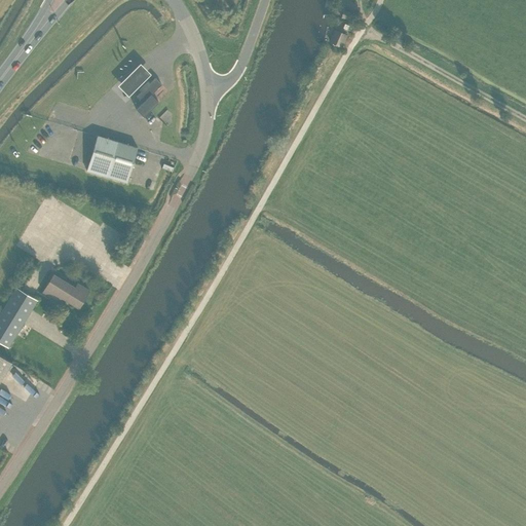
[(352,12),(343,10),(341,19),(350,21),(352,12)]
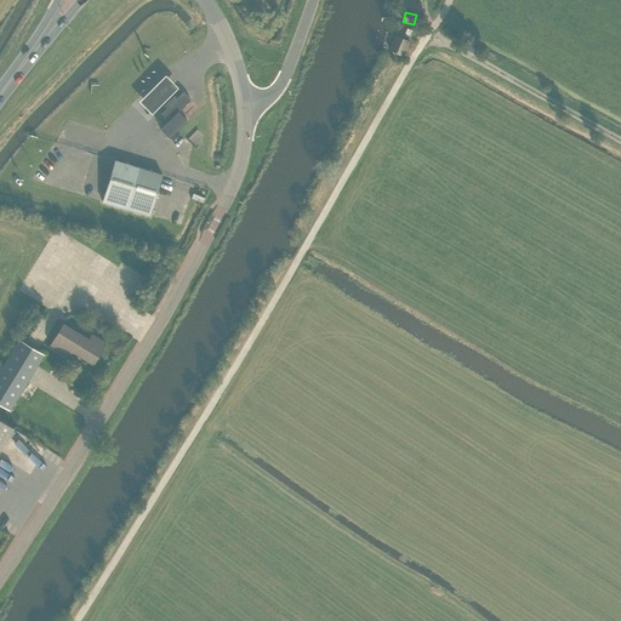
[(396,36),(391,49),(403,53),(408,41),(396,36)]
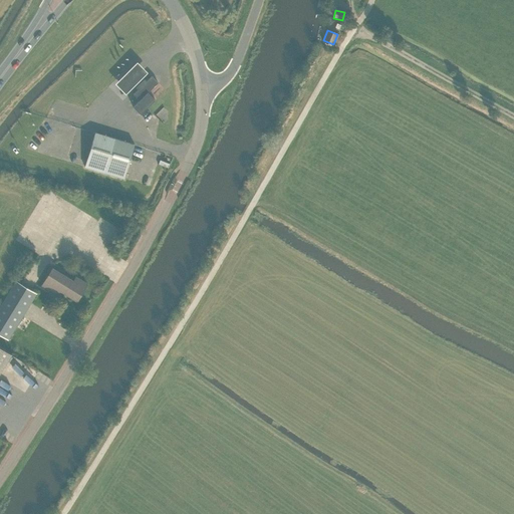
[(138,60),(114,83),(125,93),(148,71),(138,60)]
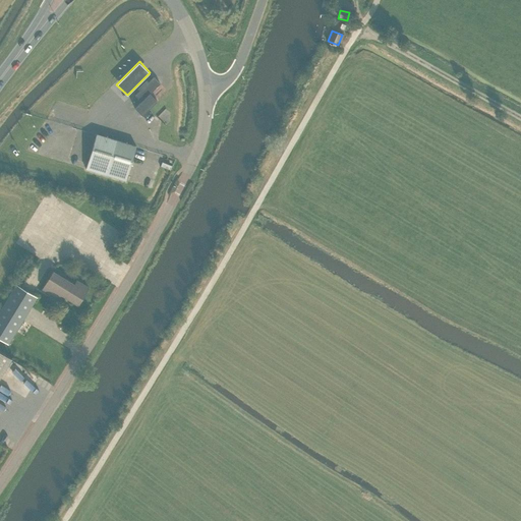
[(139,91),(135,96),(141,102),(134,108),(142,116),(157,102),(150,94),(160,83),(154,77),(149,82),(146,80),(137,89),(139,91)]
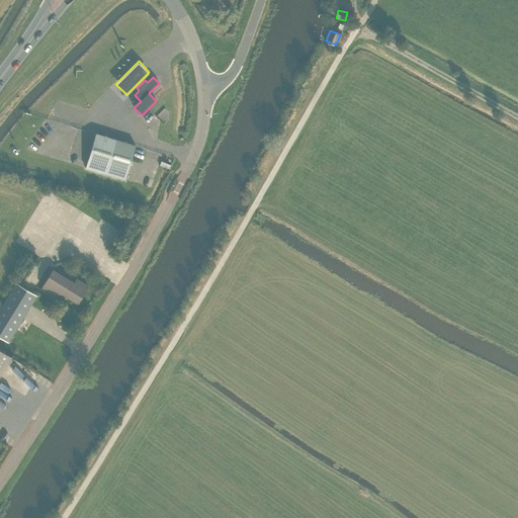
[(85,168),(93,170),(105,174),(124,180),(135,146),(96,134),(85,168)]
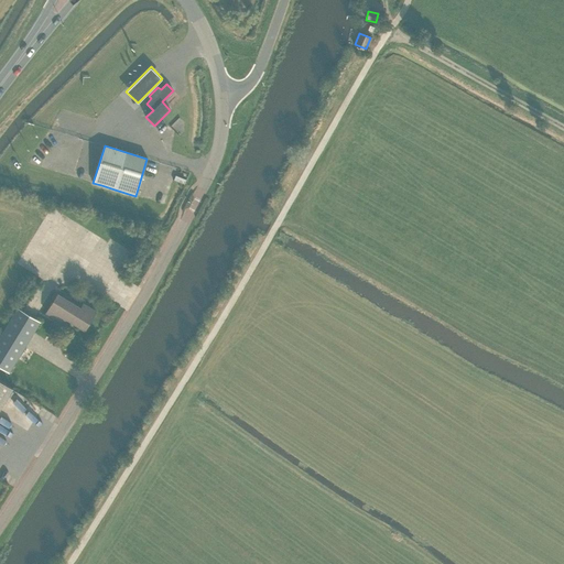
[(45,313),(62,323),(65,318),(85,331),(96,312),(84,304),(80,308),(57,294),(45,313)]
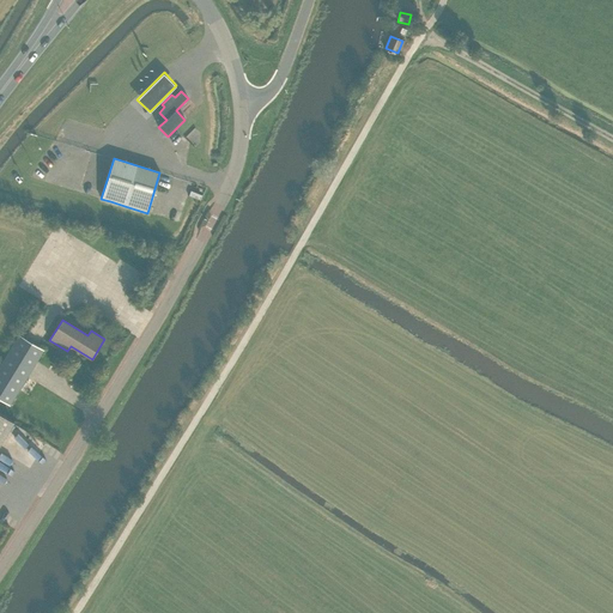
[(19,335),(0,365),(0,399),(10,405),(43,350),(19,335)]
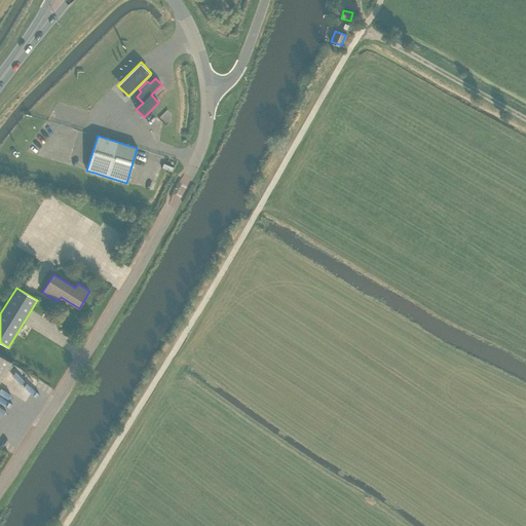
[(0,380),(11,363),(0,354),(0,380)]
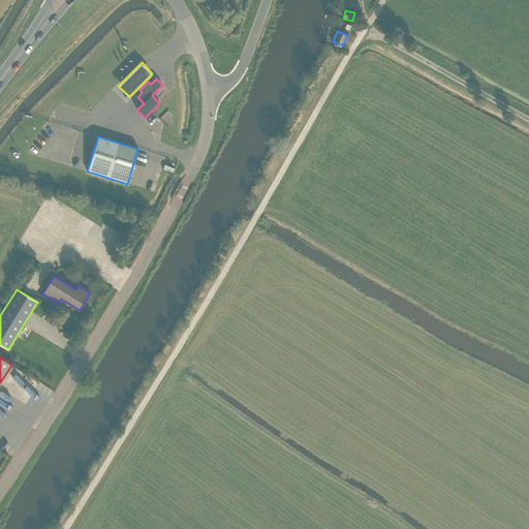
[(44,395),(49,389),(33,380),(29,386),(44,395)]
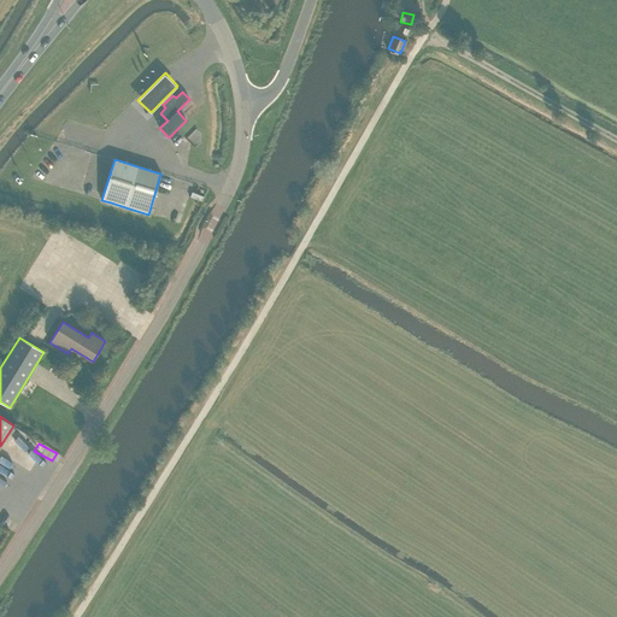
[(0,459),(16,466),(18,458),(3,452),(0,457),(0,459)]
